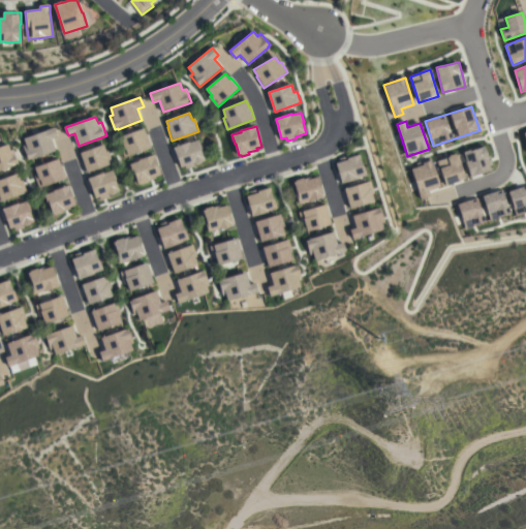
[(32,159),(29,160),(24,146),(27,145),(25,138),(55,127),(58,136),(53,138),(57,151),(32,159)]
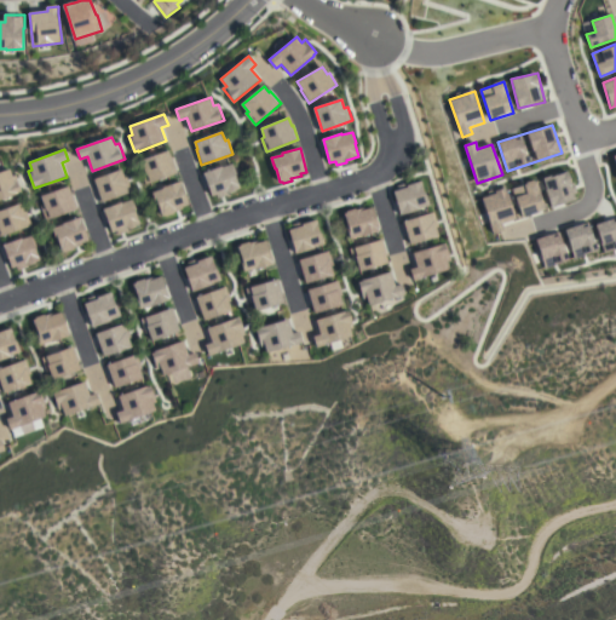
[(170,150),(172,158),(174,158),(179,173),(148,184),(143,170),(145,170),(142,160),(170,150)]
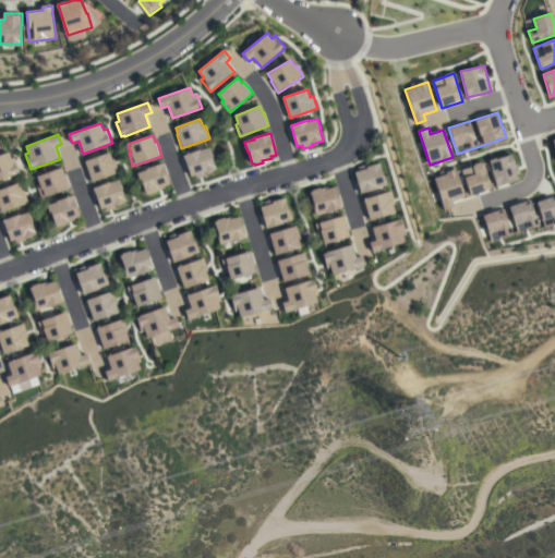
[(210,147),(214,157),(213,157),(217,169),(214,170),(214,172),(208,174),(208,172),(206,173),(207,174),(197,178),(196,176),(192,177),(185,159),(184,156),(201,149),(201,150),(210,147)]
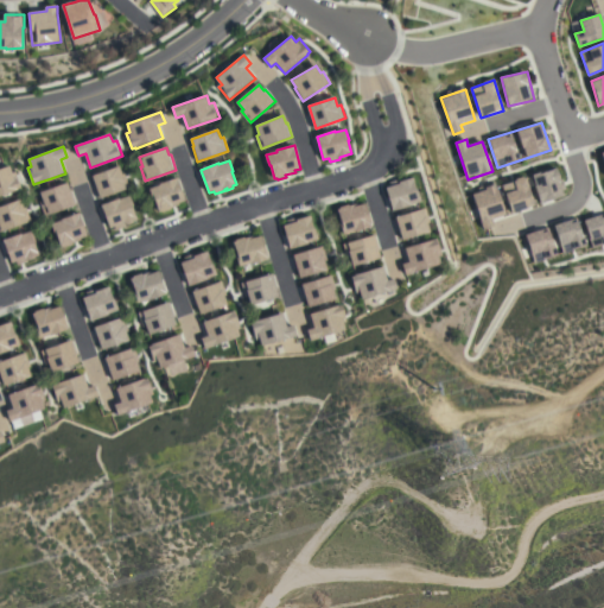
[(0,196),(0,169),(11,165),(13,173),(17,171),(23,188),(0,196)]
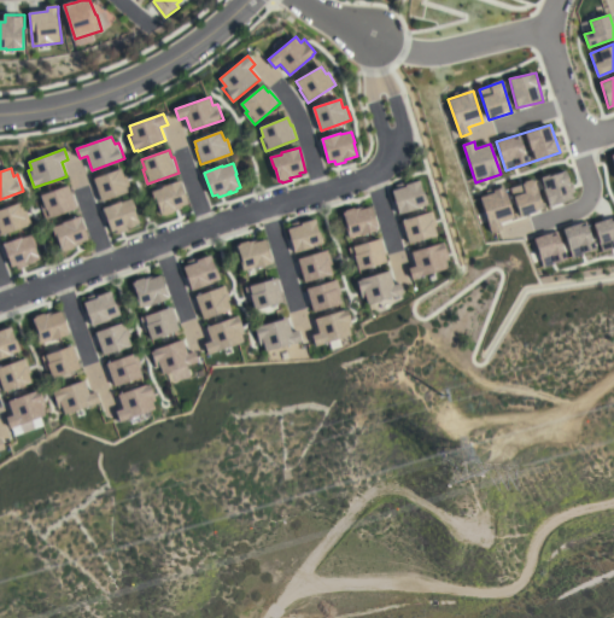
[(122,169),(126,178),(128,176),(133,190),(101,202),(95,187),(98,186),(94,179),(122,169)]
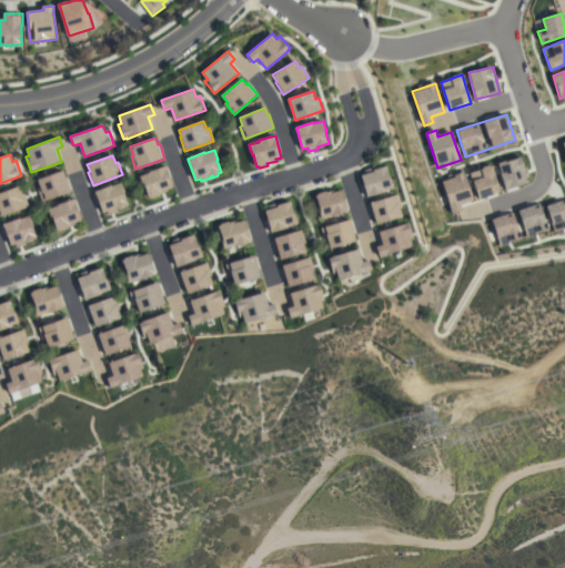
[(530,183),(522,156),(497,164),(506,190),(530,183)]
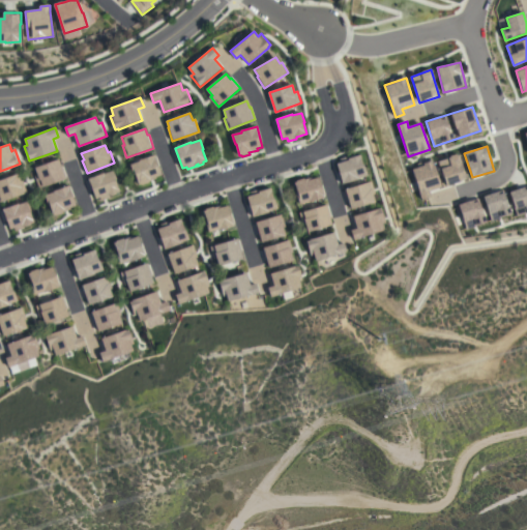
[(156,154),(163,175),(156,177),(157,178),(151,180),(151,181),(149,181),(150,183),(143,185),(142,184),(140,185),(138,181),(139,181),(136,173),(135,174),(132,165),(140,162),(140,160),(156,154)]
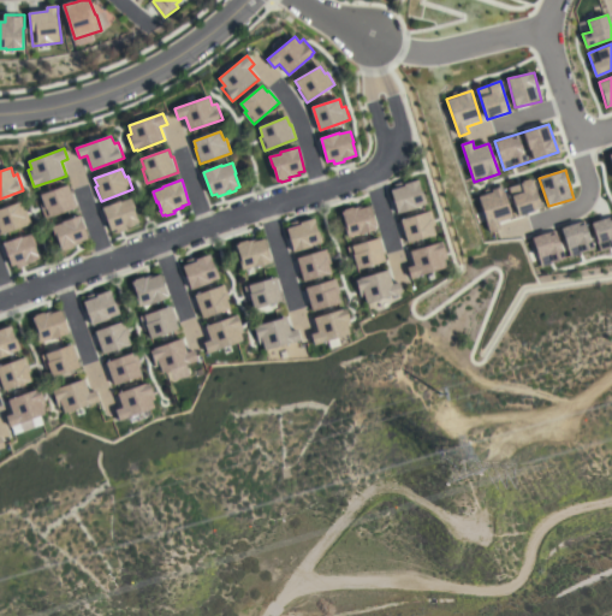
[(392,190),(397,189),(396,184),(406,182),(406,183),(409,183),(409,182),(415,181),(416,181),(420,179),(421,184),(423,194),(425,194),(428,205),(417,207),(417,208),(398,213),(392,190)]
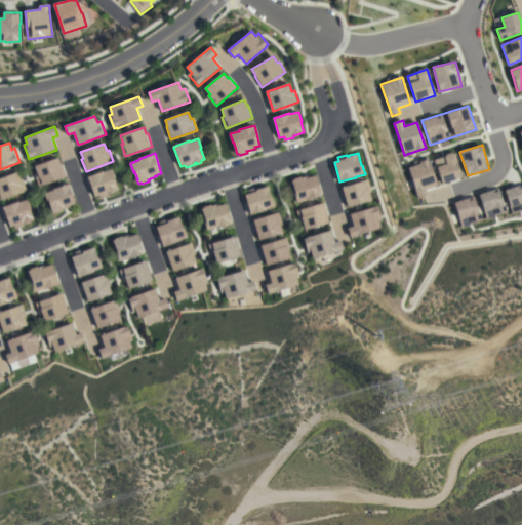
[(463,178),(454,153),(435,159),(443,185),(463,178)]
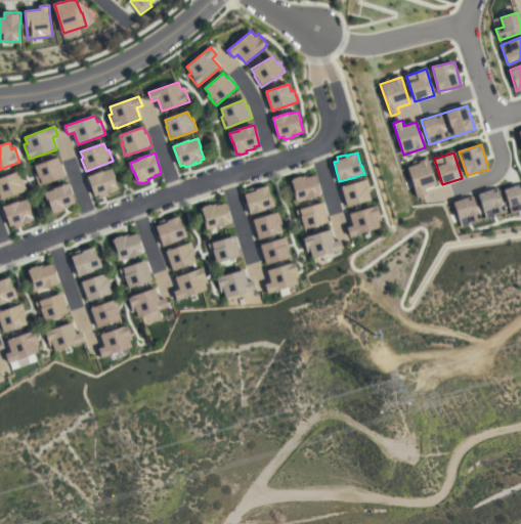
[(59,158),(61,164),(62,163),(68,176),(40,186),(36,174),(38,173),(35,166),(59,158)]
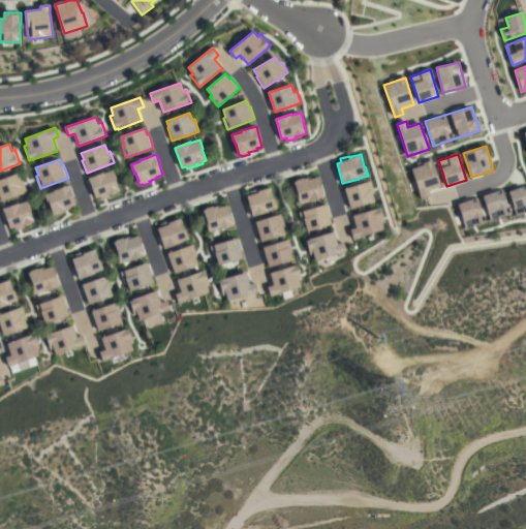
[(429,191),(440,187),(433,161),(411,168),(422,200),(431,197),(429,191)]
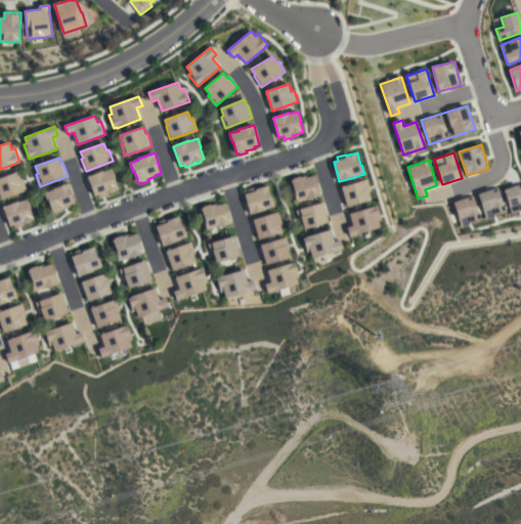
[(103,171),(104,172),(113,169),(116,177),(115,178),(119,189),(117,190),(117,191),(111,193),(111,192),(110,192),(110,194),(100,198),(99,194),(95,197),(89,179),(88,177),(103,171)]
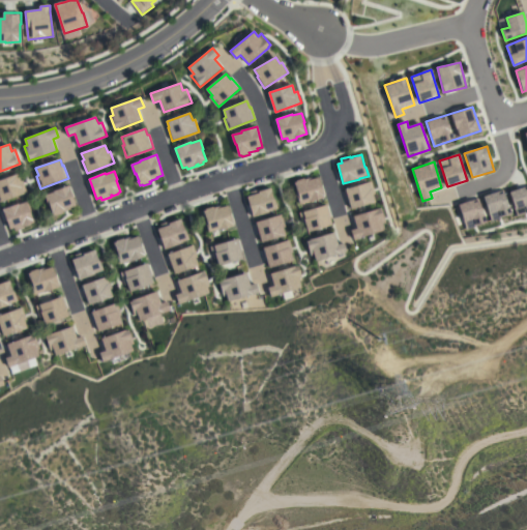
[(0,180),(19,173),(22,181),(24,180),(28,192),(1,202),(0,199),(0,180)]
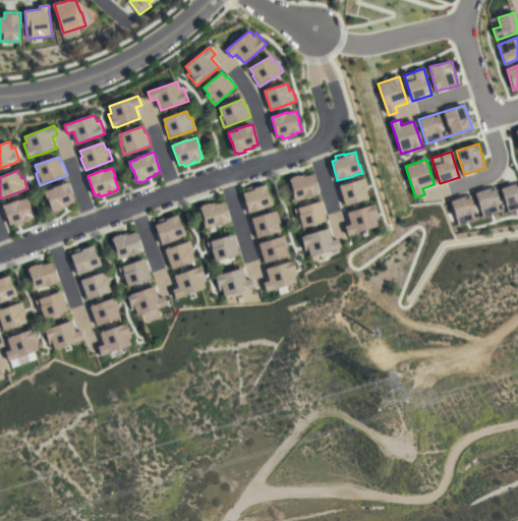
[(305,198),(304,197),(295,200),(293,191),(294,191),(292,184),(291,184),(290,180),(292,179),(292,178),(299,175),(300,177),(307,174),(308,176),(314,174),(321,193),(305,198)]
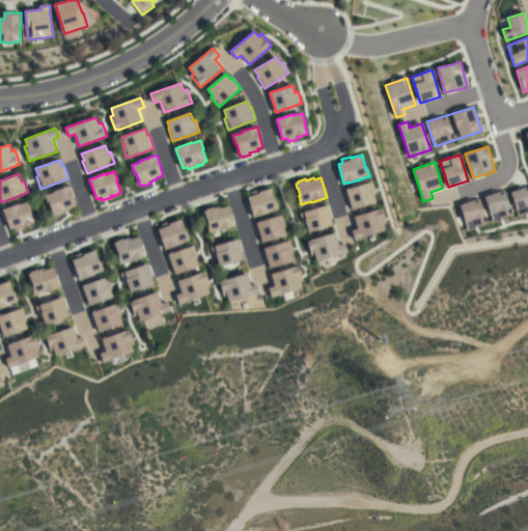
[(372,182),(377,194),(374,195),(377,203),(371,204),(353,210),(351,203),(350,203),(345,190),(372,182)]
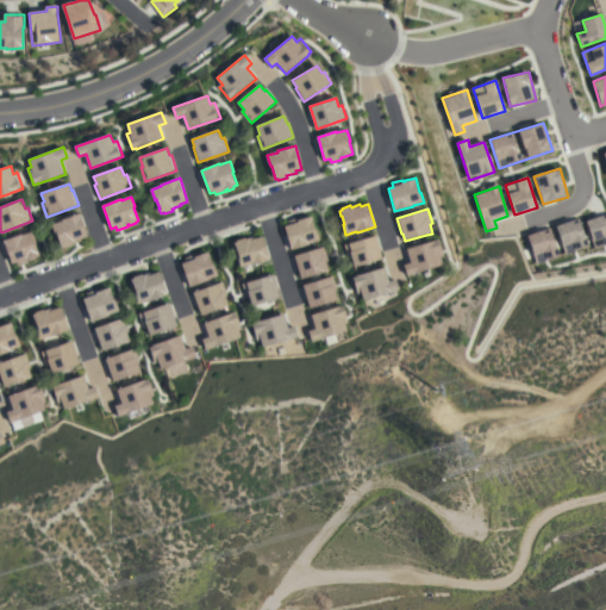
[(63,221),(81,213),(82,217),(88,236),(82,240),(82,241),(73,244),(74,246),(66,249),(64,248),(63,248),(57,235),(56,235),(52,224),(63,221)]
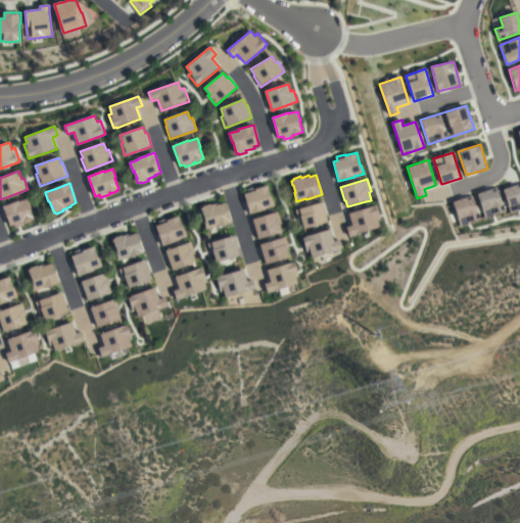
[(519,184),(503,189),(511,214),(519,210),(519,184)]
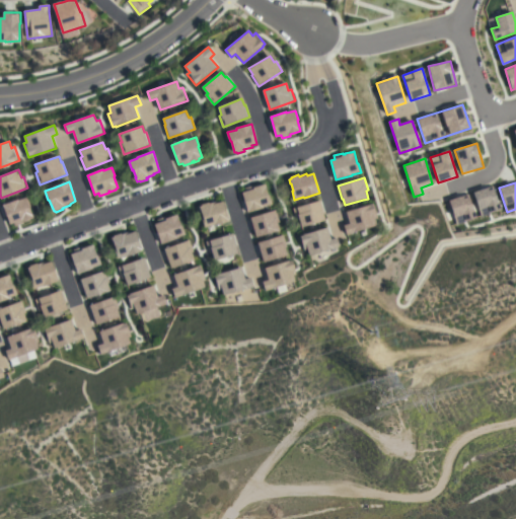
[(242,193),(247,192),(246,188),(254,186),(255,187),(258,187),(256,186),(263,183),(263,184),(266,184),(269,196),(271,196),(273,205),(264,207),(264,208),(248,213),(242,193)]
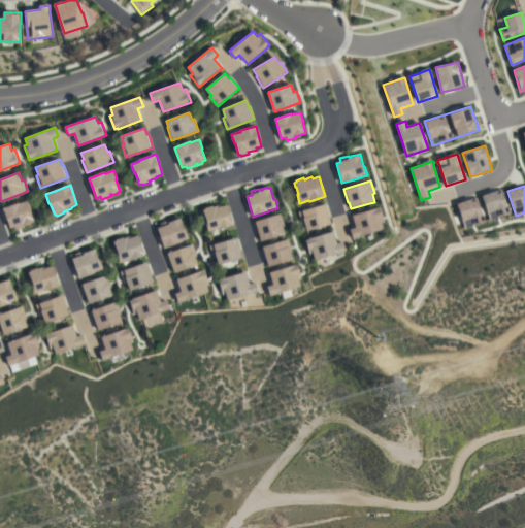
[(509,216),(503,190),(483,194),(488,220),(509,216)]
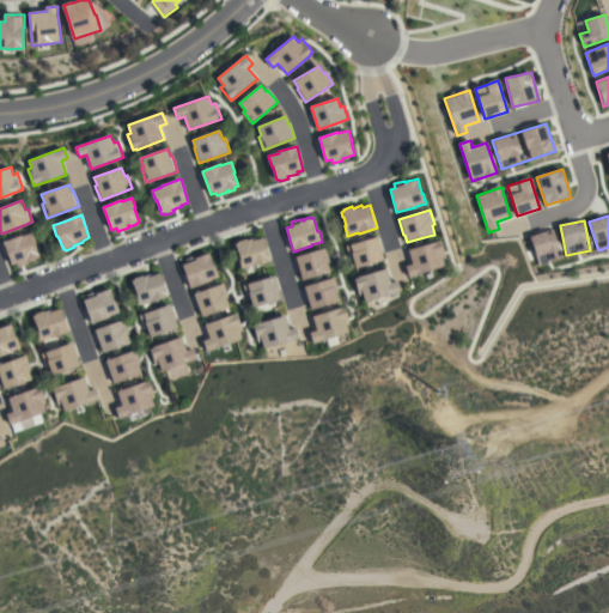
[(561,259),(555,230),(531,236),(536,259),(547,256),(548,261),(561,259)]
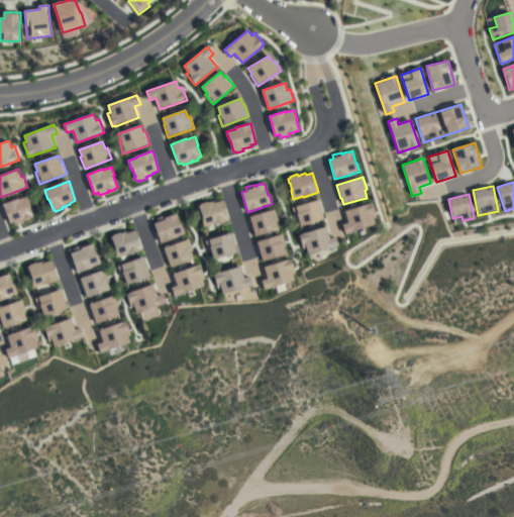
[(19,199),(28,196),(31,206),(30,206),(34,216),(31,218),(31,219),(25,221),(25,220),(24,220),(24,222),(16,225),(15,222),(10,224),(3,204),(19,199)]
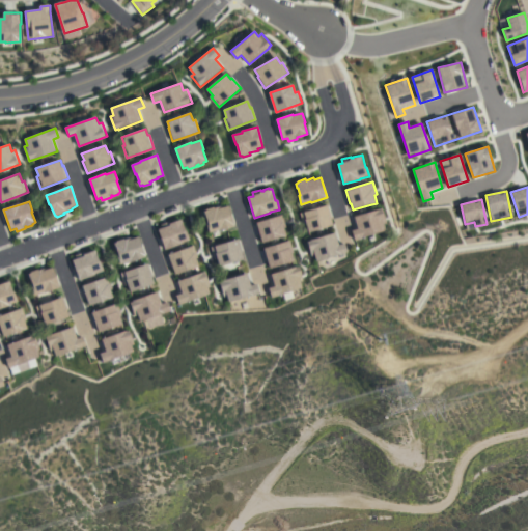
[(329,204),(333,219),(332,219),(334,225),(310,232),(307,225),(305,226),(301,214),(329,204)]
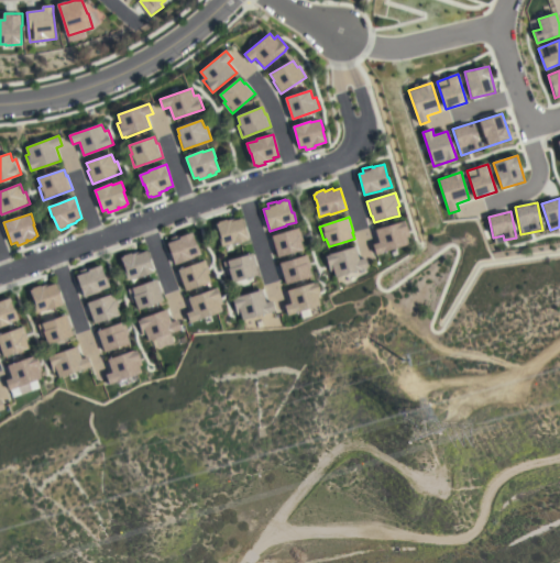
[(233,245),(232,244),(222,246),(220,238),(221,236),(219,229),(218,229),(217,224),(220,223),(220,222),(228,220),(228,221),(237,219),(238,220),(243,219),(249,236),(250,240),(233,245)]
